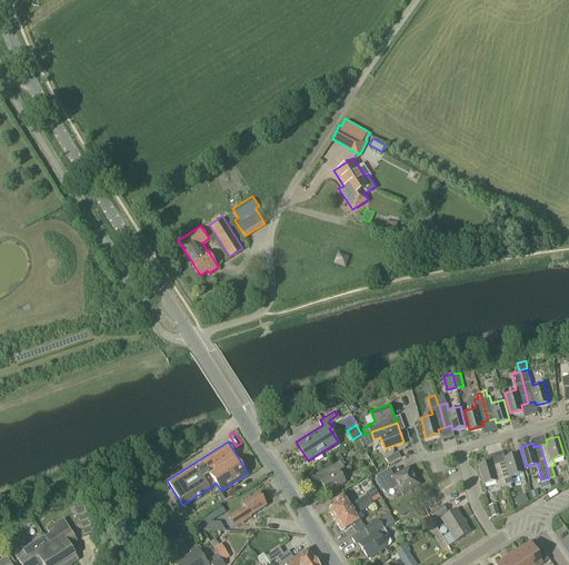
[(388,462),(400,455),(397,449),(385,456),(388,462)]
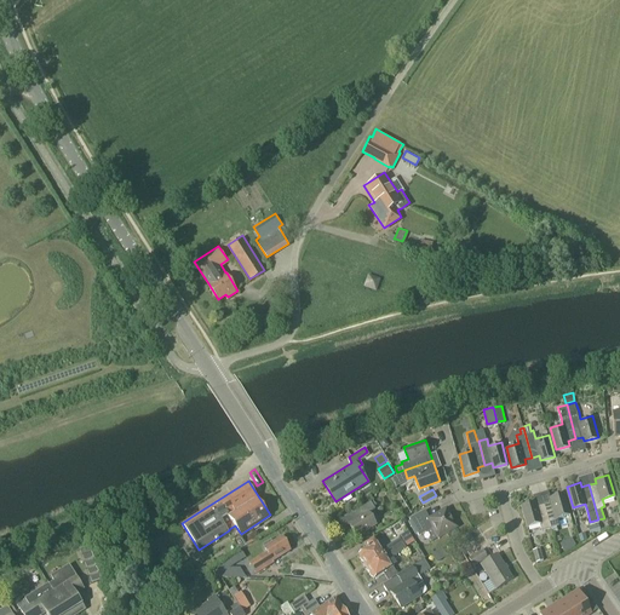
[(551,500),(544,503),(551,526),(556,524),(560,523),(557,516),(570,513),(564,492),(550,495),(551,500)]
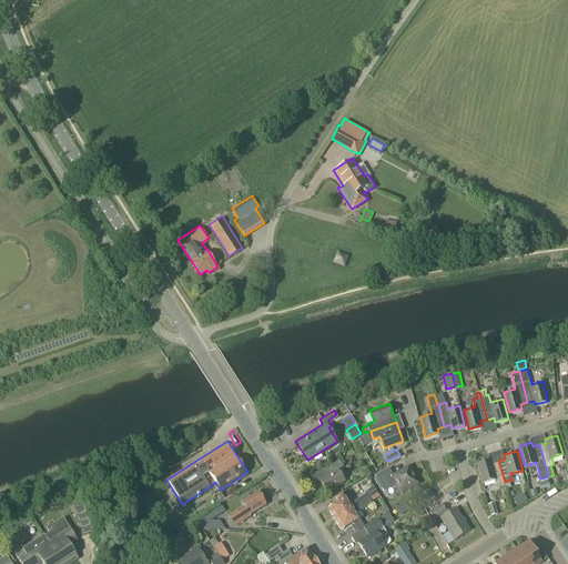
[(326,490),(344,479),(338,469),(344,465),(340,457),(320,471),(323,476),(320,479),(326,490)]
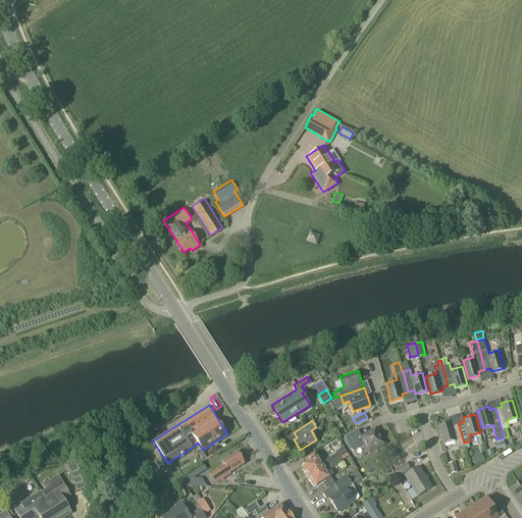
[(451,421),(439,424),(444,442),(455,438),(457,445),(464,443),(458,423),(452,425),(451,421)]
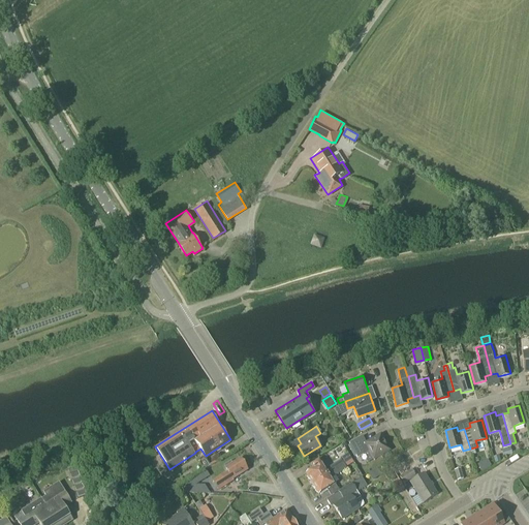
[(362,434),(349,441),(349,442),(355,453),(356,455),(369,449),(374,457),(391,448),(381,431),(365,440),(362,434)]
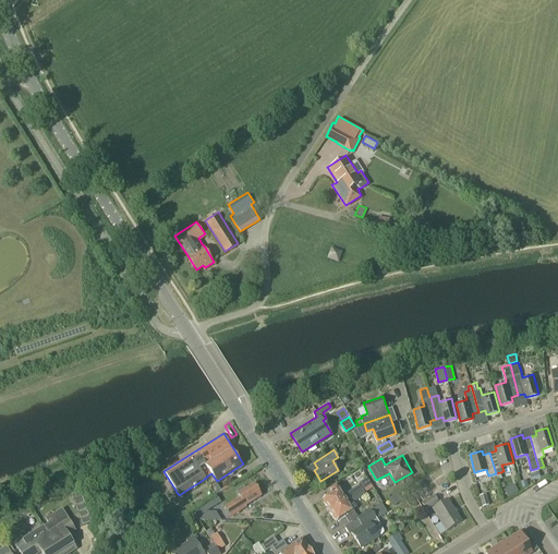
[(538,469),(529,472),(531,479),(541,477),(538,469)]
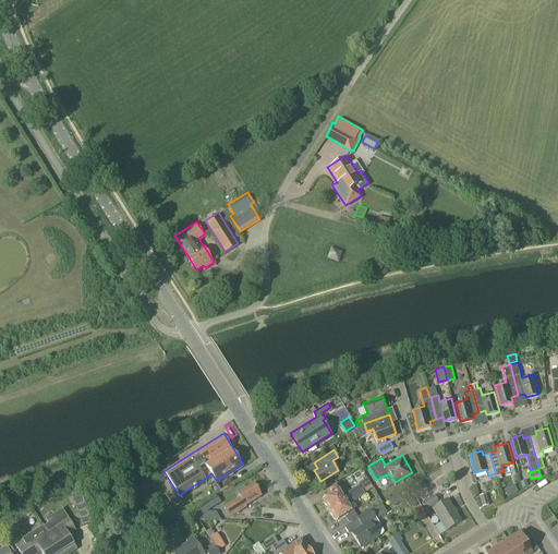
[(416,491),(425,484),(422,478),(412,484),(416,491)]
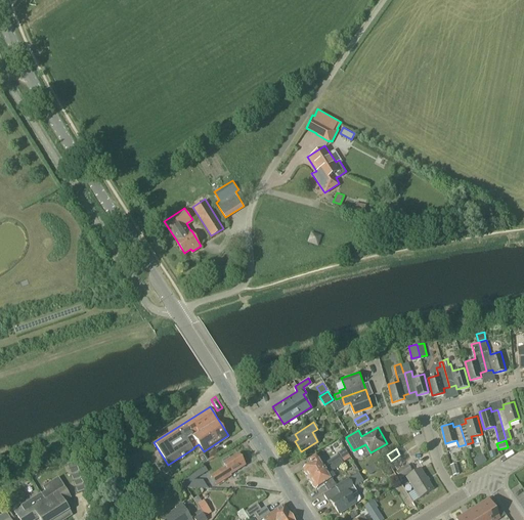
[(245,463),(237,451),(229,457),(228,453),(222,458),(225,464),(212,472),(218,481),(231,473),(230,472),(245,463)]
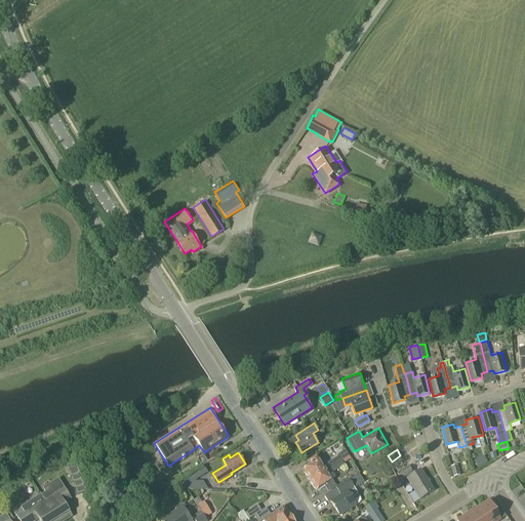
[(306,467),(304,468),(305,469),(305,470),(307,473),(309,474),(311,478),(341,458),(338,453),(323,463),(320,457),(317,452),(308,457),(311,462),(305,466),(306,467)]
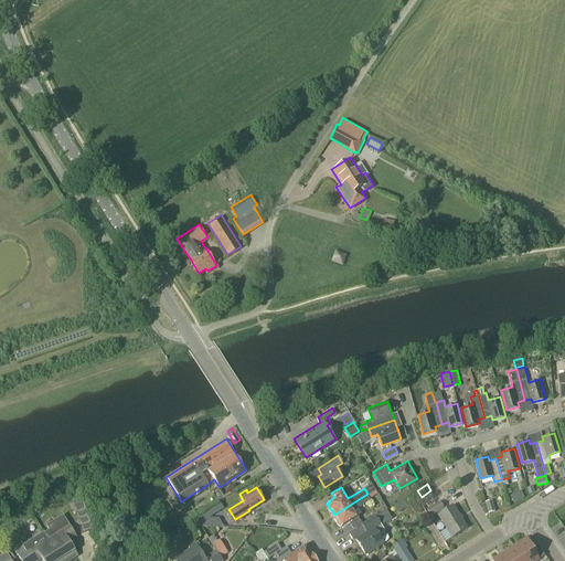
[(217,499),(223,496),(220,489),(219,488),(217,488),(216,488),(215,489),(214,489),(214,491),(214,493),(214,494),(217,499)]
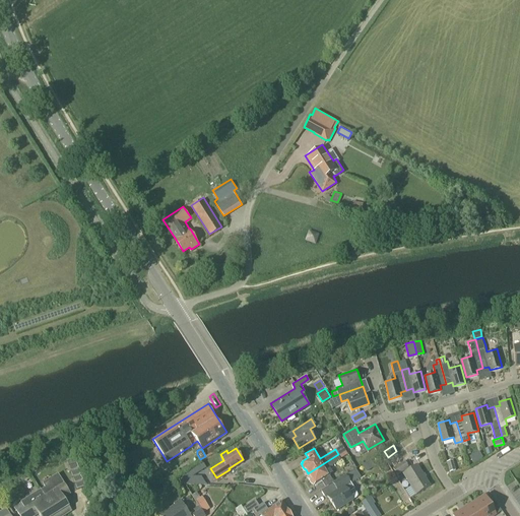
[(325,467),(340,458),(338,454),(308,473),(310,476),(310,478),(311,481),(313,481),(314,482),(315,482),(316,484),(321,480),(321,479),(323,478),(322,477),(329,473),(325,467)]
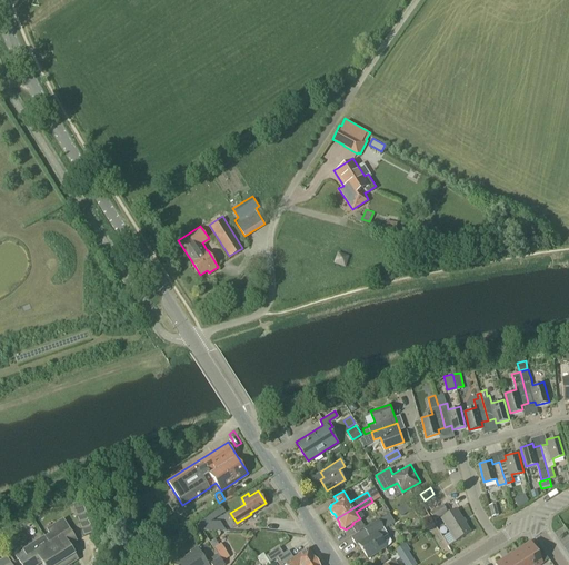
[(440,504),(438,501),(430,506),(431,509),(429,511),(435,518),(447,509),(442,502),(440,504)]
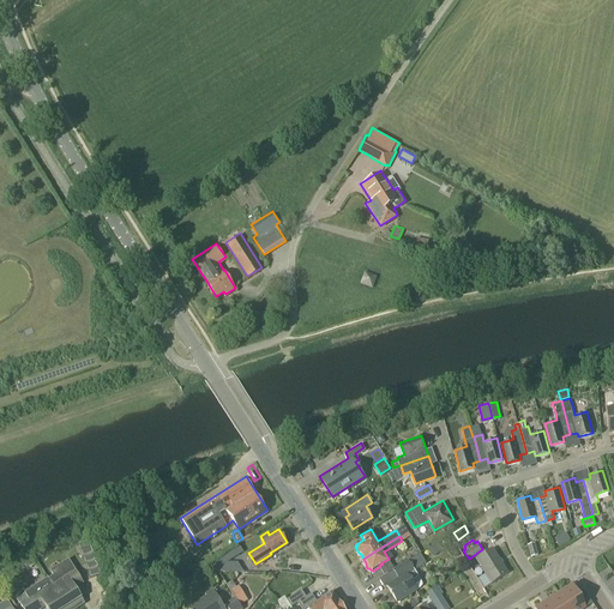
[(530,554),(537,552),(535,541),(527,542),(530,554)]
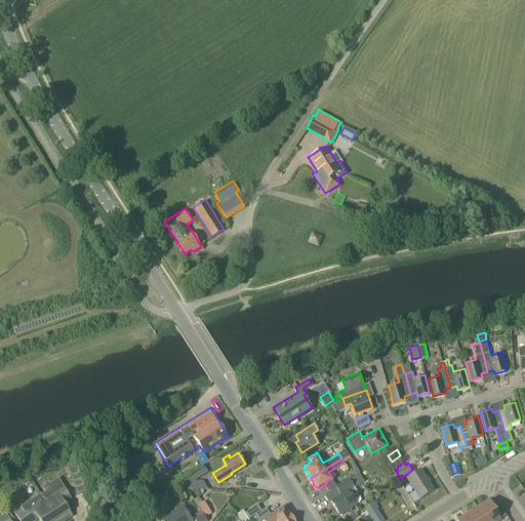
[(420,496),(434,488),(420,467),(407,476),(420,496)]
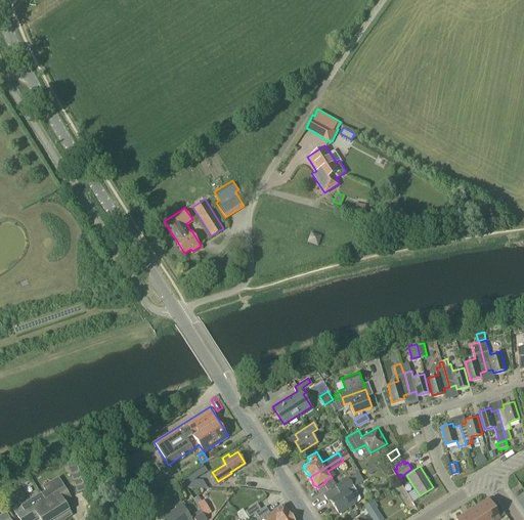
[(356,490),(353,485),(363,478),(358,470),(347,477),(335,485),(340,491),(330,499),(339,512),(355,502),(359,499),(360,497),(359,494),(356,490)]
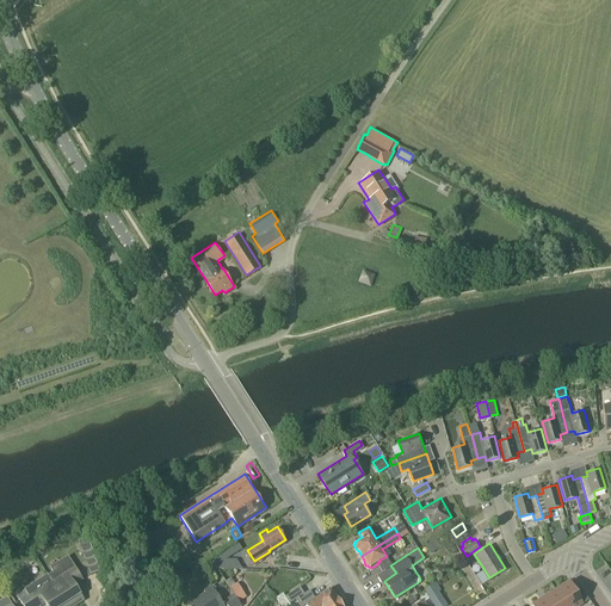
[(54,570),(49,574),(51,579),(68,605),(69,605),(84,598),(74,582),(82,577),(71,560),(68,555),(51,566),(54,570)]
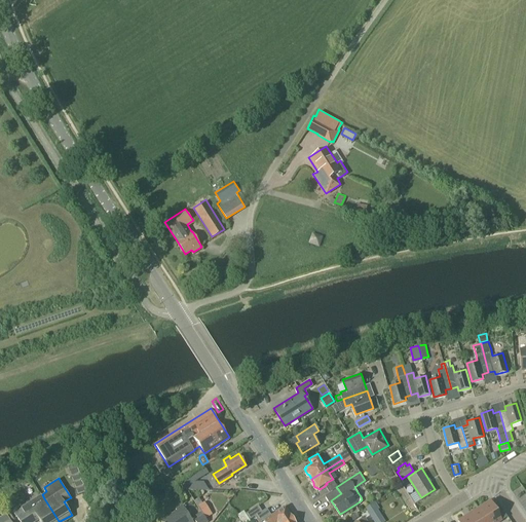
[(194,479),(185,485),(186,487),(208,488),(202,480),(194,479)]
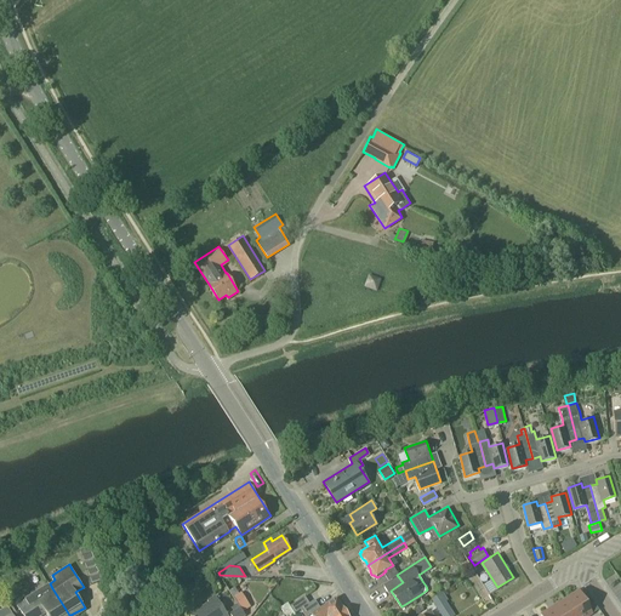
[(69,615),(52,588),(50,583),(35,592),(17,604),(24,615),(36,615),(46,610),(50,615),(69,615)]
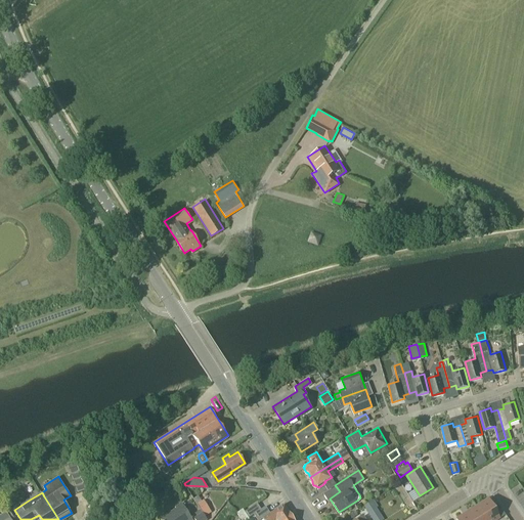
[(477,505),(486,519),(493,519),(499,516),(488,497),(477,505)]
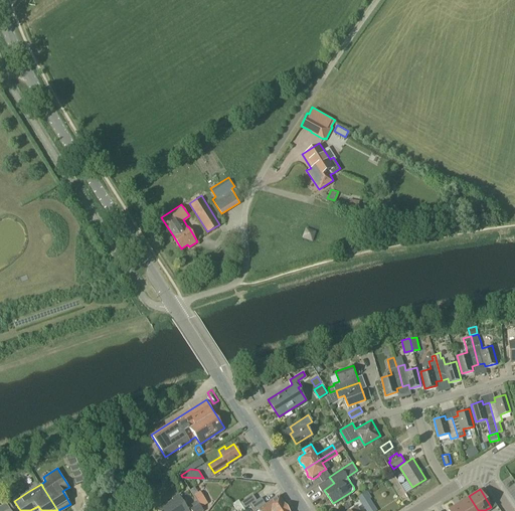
[(187,510),(189,510),(178,492),(171,497),(172,498),(157,508),(158,510),(187,510)]
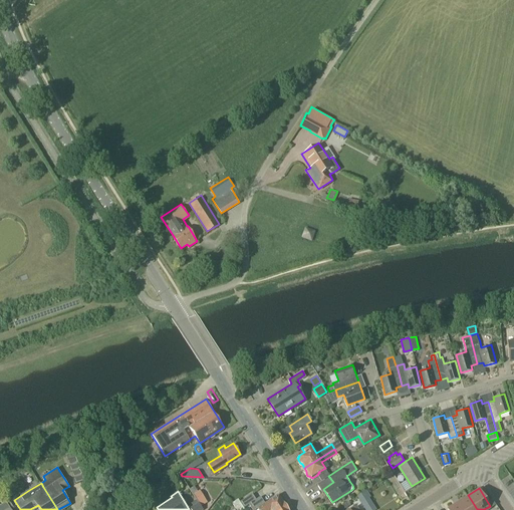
[(270,509),(279,509),(286,506),(277,493),(265,502),(260,494),(255,497),(252,492),(240,500),(238,497),(232,501),(237,509),(242,509),(245,508),(244,506),(249,503),(253,509),(257,507),(259,509),(269,509),(270,509)]
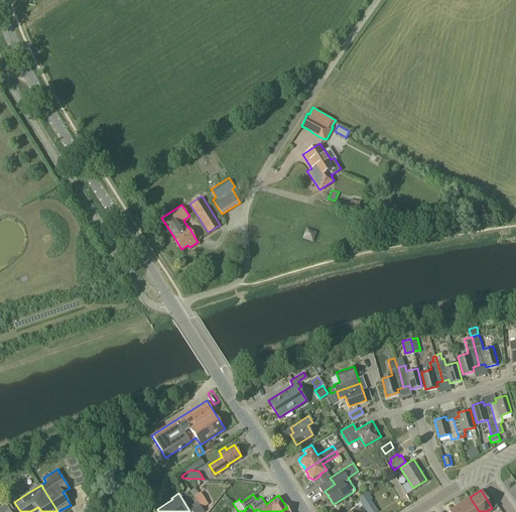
[(479,511),(470,497),(460,504),(465,511),(479,511)]
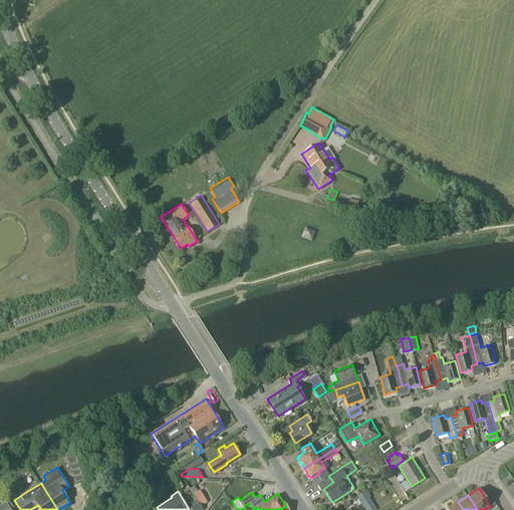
[(366,509),(372,509),(376,508),(368,496),(360,501),(366,509)]
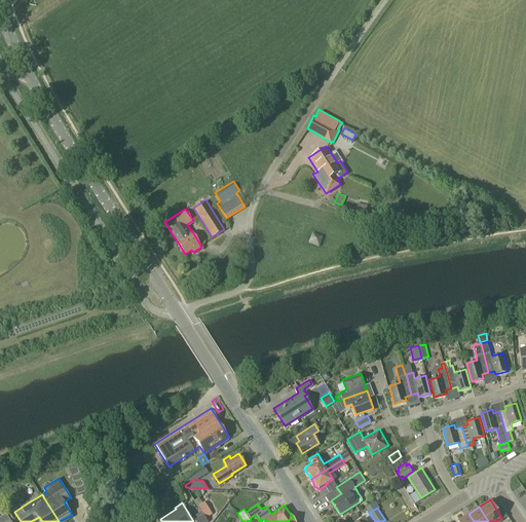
[(196,521),(203,521),(208,520),(202,512),(194,518),(196,521)]
